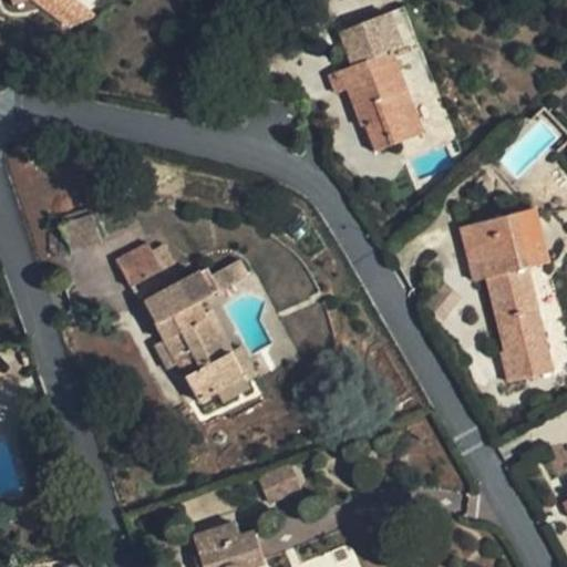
[(368,124),(366,125),(375,151),(422,134),(392,52),(369,61),(359,35),(337,43),(346,69),(329,74),(333,90),(344,86),(354,111),(362,109),(368,124)]
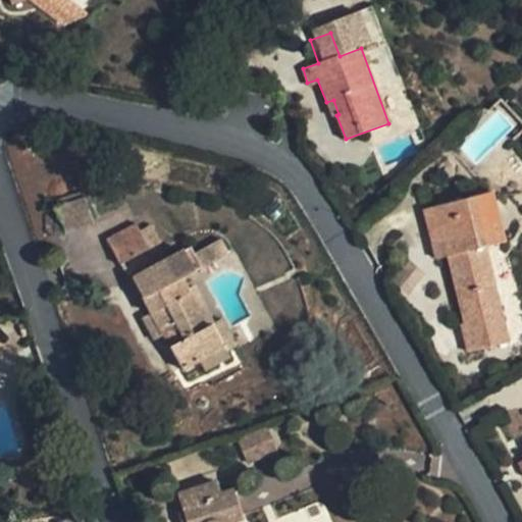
[(331,117),(336,115),(338,114),(333,100),(326,102),(331,117)]
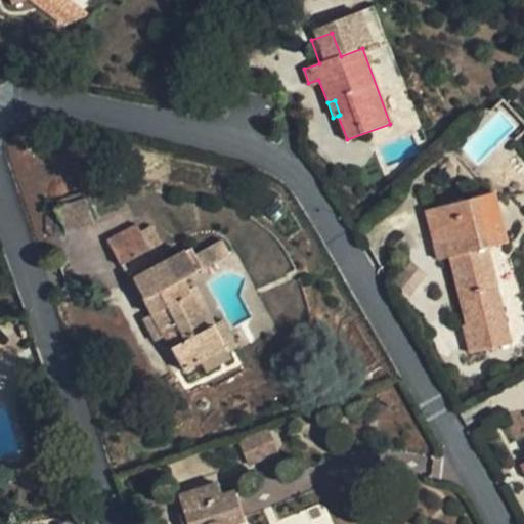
[(496,193),(476,199),(489,249),(510,244),(496,193)]
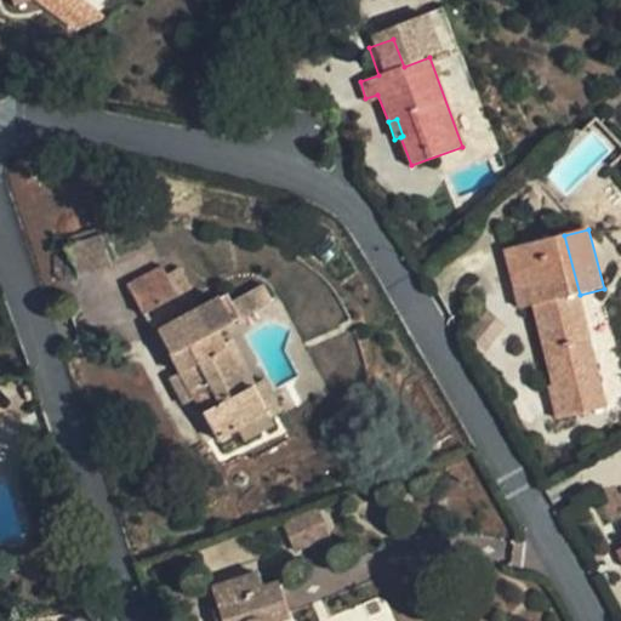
[(69,240),(72,246),(98,237),(96,231),(69,240)]
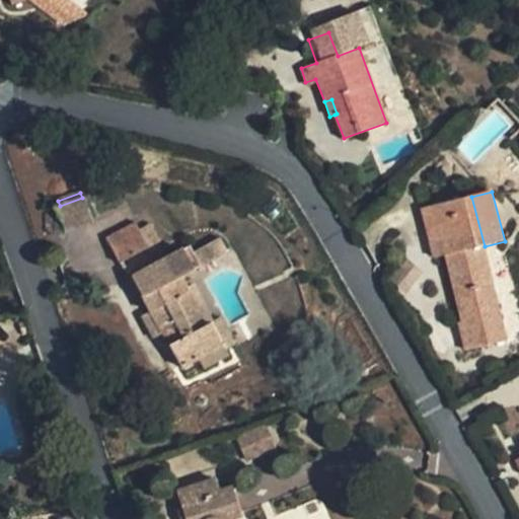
[(485,246),(471,197),(423,208),(427,224),(444,220),(450,239),(443,240),(446,255),(462,321),(457,322),(464,350),(507,341),(485,246)]
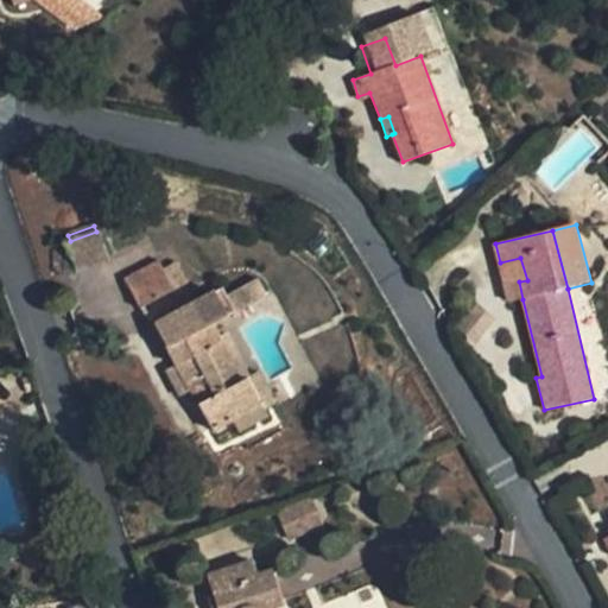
[(96,232),(70,241),(65,244),(77,272),(111,260),(99,232),(96,232)]
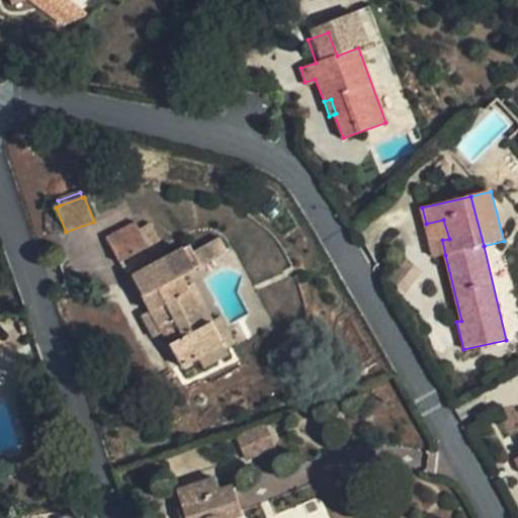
[(443,220),(426,224),(434,257),(445,255),(442,240),(449,239),(443,220)]
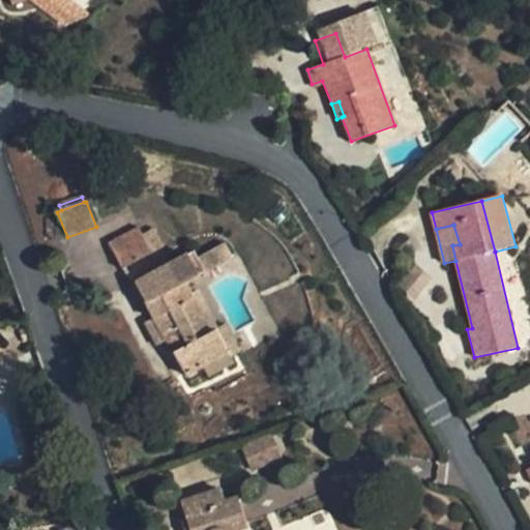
[(123,268),(164,246),(155,229),(143,234),(140,227),(109,242),(123,268)]
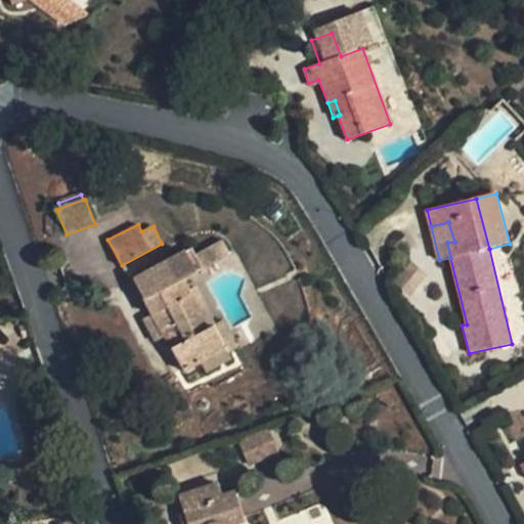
[(167,336),(186,369),(227,349),(214,324),(211,328),(190,291),(185,279),(232,254),(224,241),(198,254),(193,247),(133,280),(143,301),(146,299),(155,313),(167,336)]
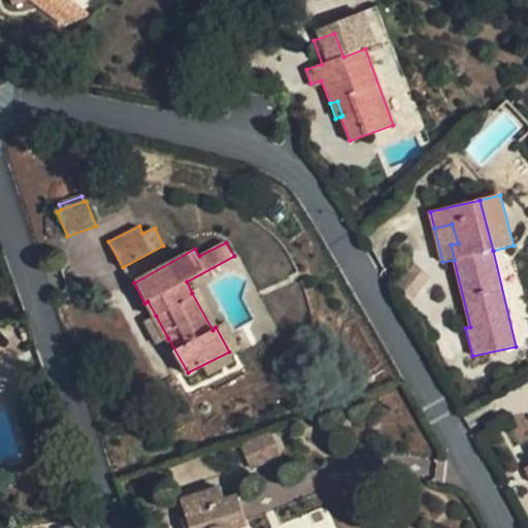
[(216,327),(219,327),(198,290),(192,293),(212,330),(216,327)]
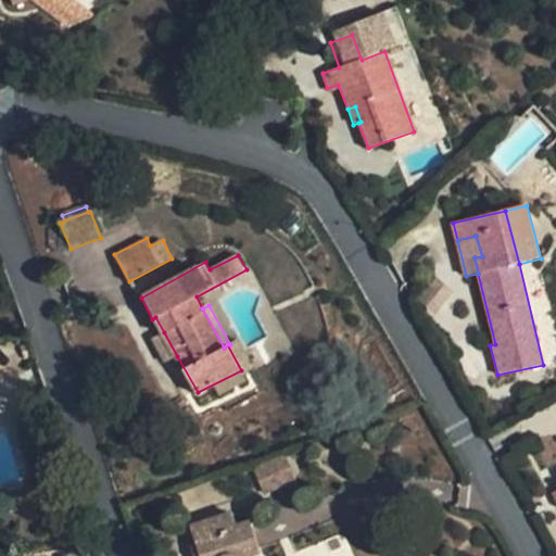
[(166,363),(177,356),(164,332),(154,338),(166,363)]
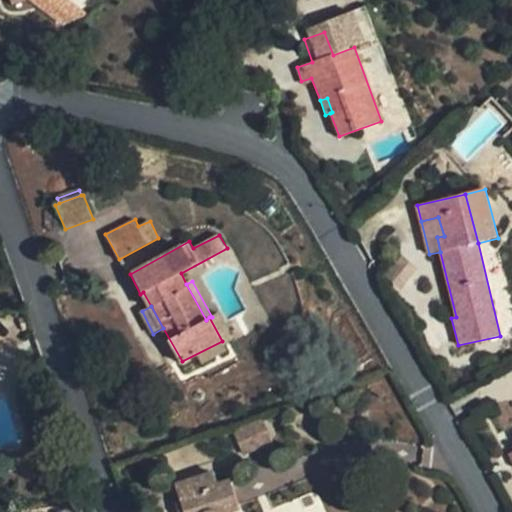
[(209,317),(222,341),(231,336),(219,314),(212,317),(209,317)]
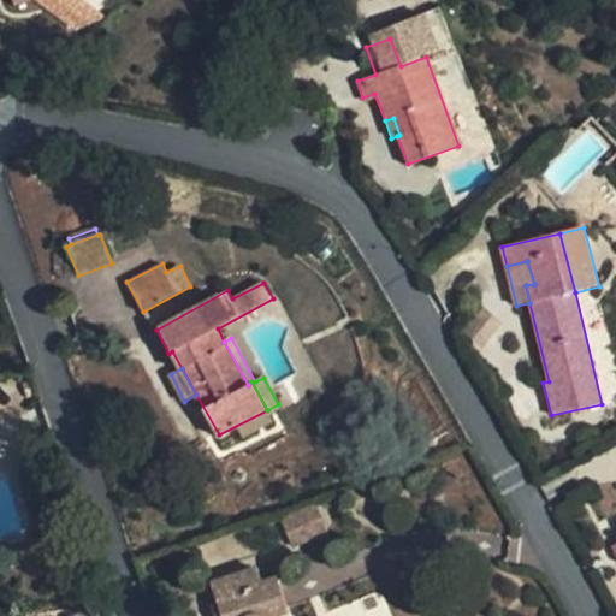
[(267,410),(219,434),(224,444),(243,434),(244,437),(273,420),(267,410)]
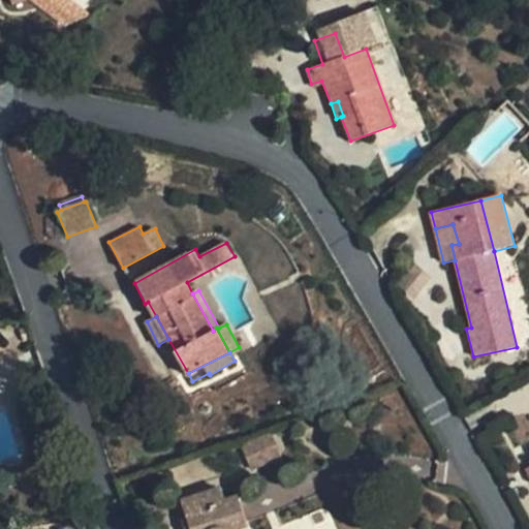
[(253,467),(279,454),(271,437),(245,450),(253,467)]
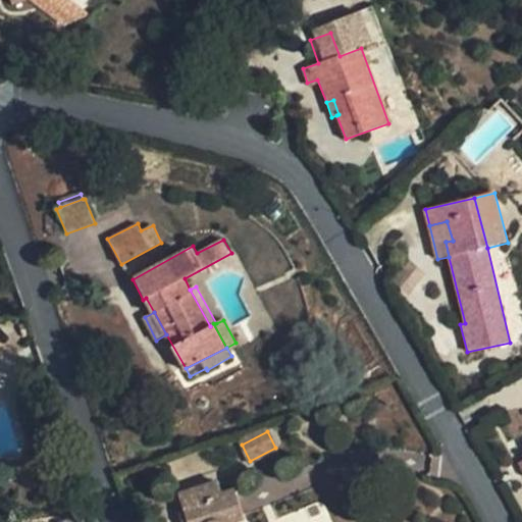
[(223,496),(219,482),(180,497),(186,514),(189,521),(235,521),(246,518),(237,491),(223,496)]
